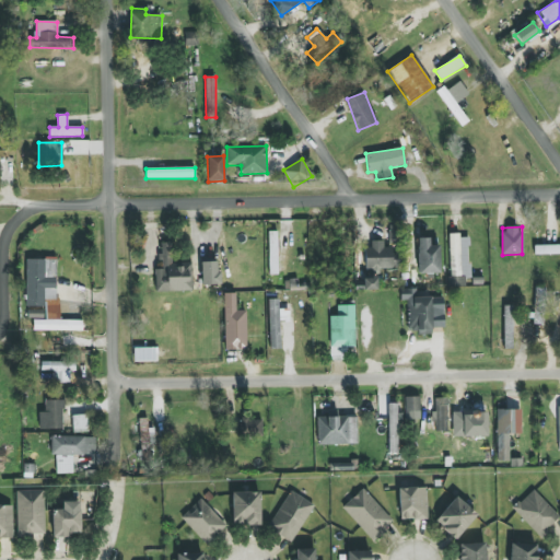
[(277,232),(268,232),(269,254),(277,254),(277,232)]
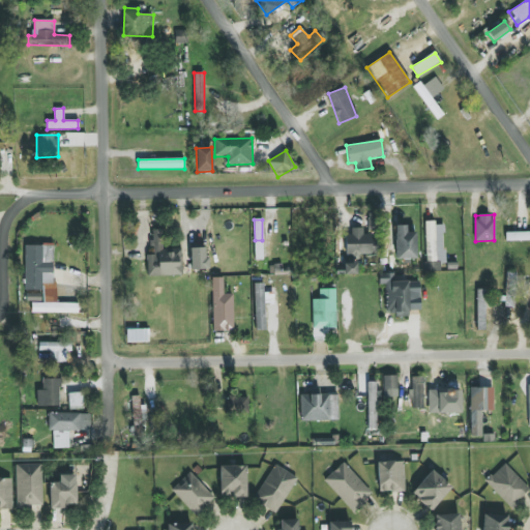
[(427,262),(445,261),(444,225),(436,225),(436,221),(425,222),(427,262)]
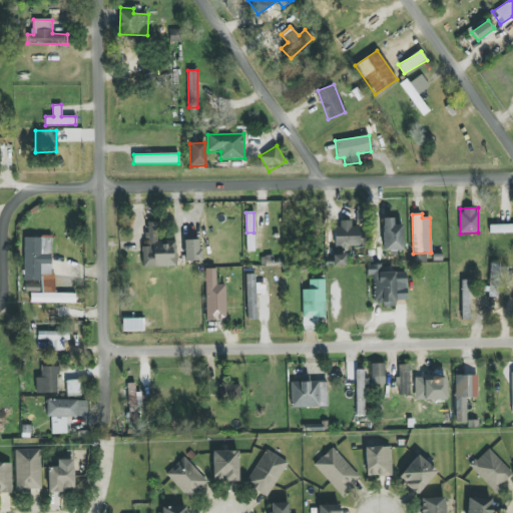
[(383,218),(384,250),(403,250),(403,224),(393,225),(393,218),(383,218)]
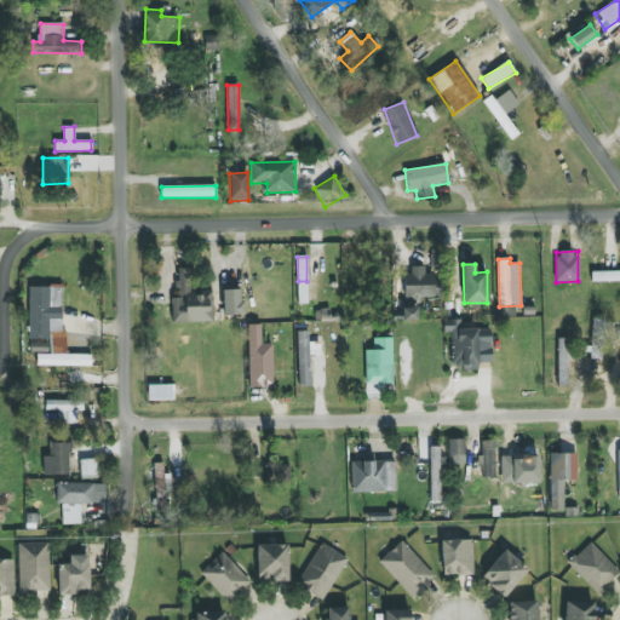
[(406,297),(442,298),(442,281),(434,281),(434,274),(425,274),(425,267),(406,267),(406,297)]
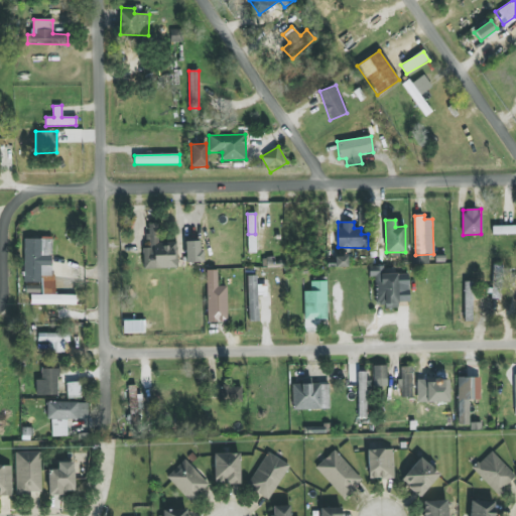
[(143,269),(177,268),(176,244),(160,244),(160,224),(148,224),(148,248),(142,248),(143,269)]
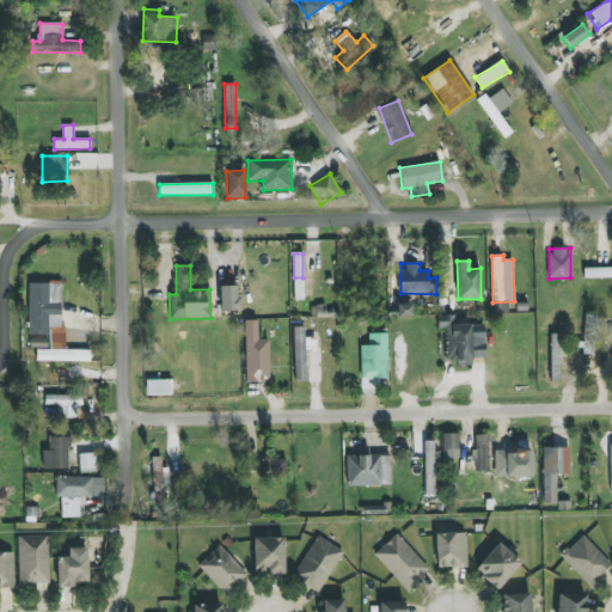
[(611,268),(585,269),(585,277),(611,277),(611,268)]
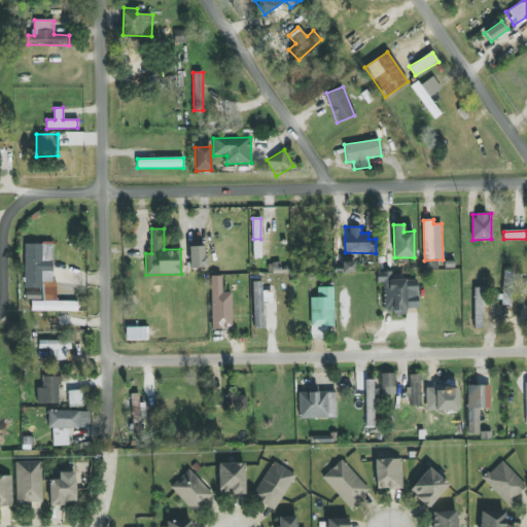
[(31,311),(77,311),(78,302),(54,302),(55,244),(25,244),(25,288),(26,288),(26,301),(32,301),(31,311)]
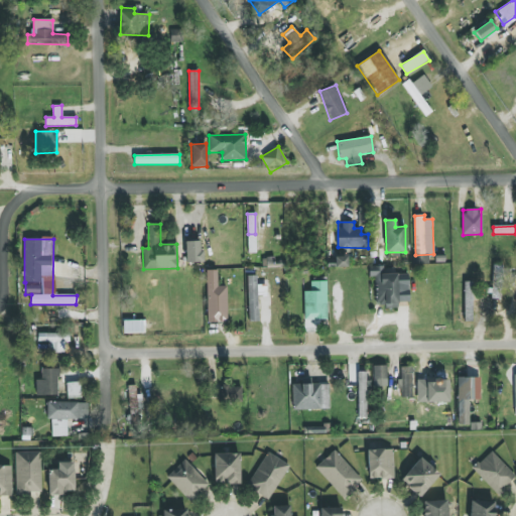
[(185,263),(202,262),(201,241),(184,242),(185,263)]
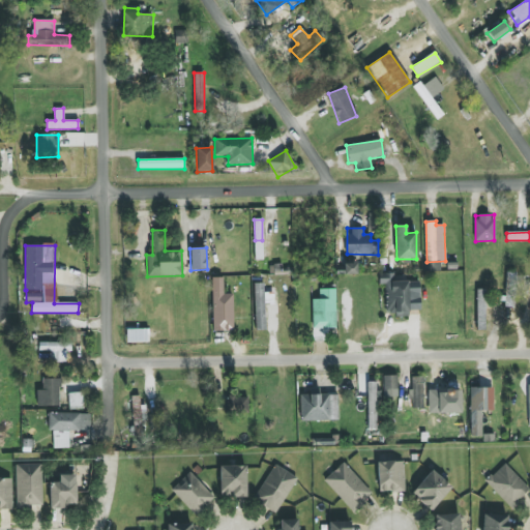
[(423,271),(440,271),(440,262),(423,262),(423,271)]
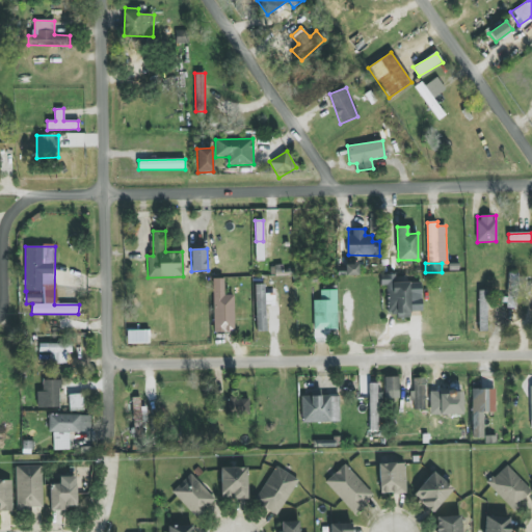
[(345,264),(346,275),(357,274),(357,264),(345,264)]
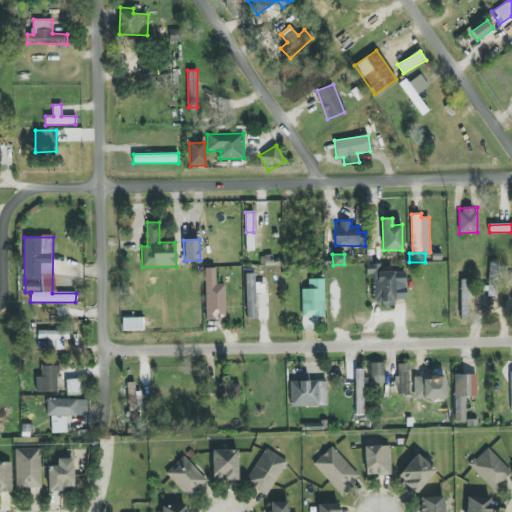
[(498,297),(499,263),(488,263),(487,296),(498,297)]
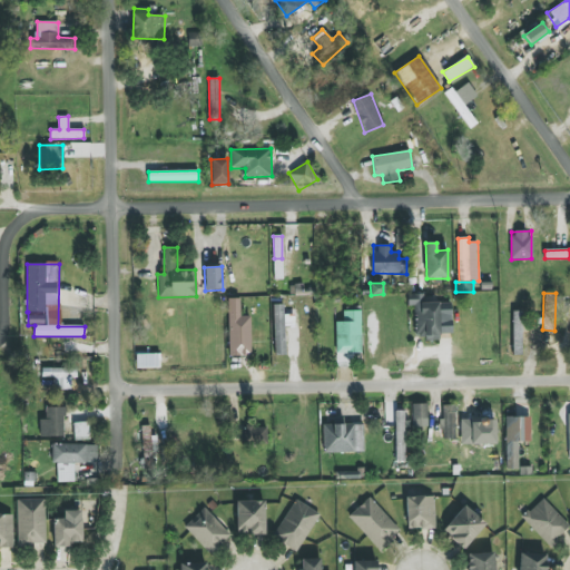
[(424,303),(423,294),(408,295),(408,306),(414,305),(415,340),(440,338),(440,334),(452,333),(451,302),(424,303)]
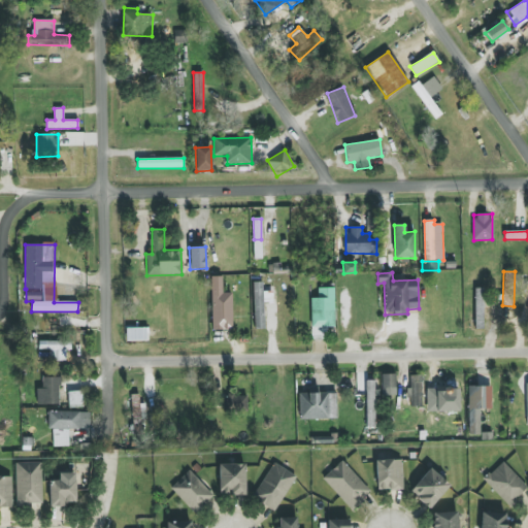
[(231,293),(223,293),(222,276),(210,276),(211,330),(232,330),(231,293)]
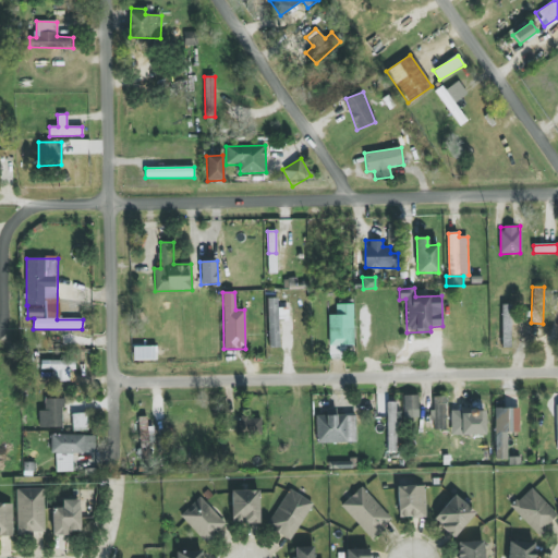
[(279,348),(279,319),(288,319),(288,308),(278,308),(278,299),(268,299),(268,348),(279,348)]
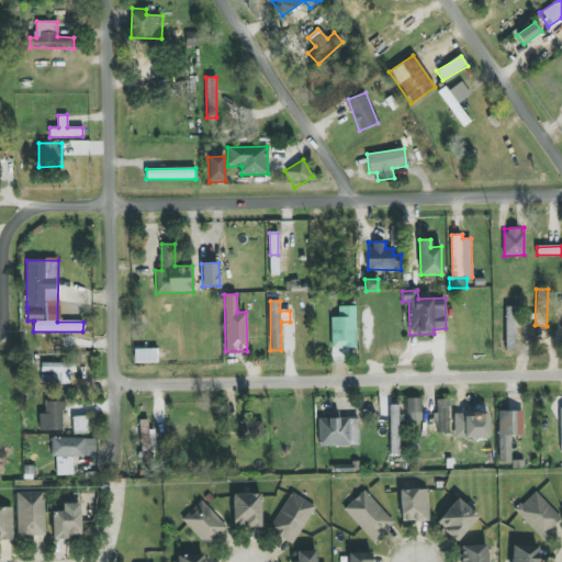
[(356,306),(338,306),(339,317),(330,317),(330,348),(356,348),(356,306)]
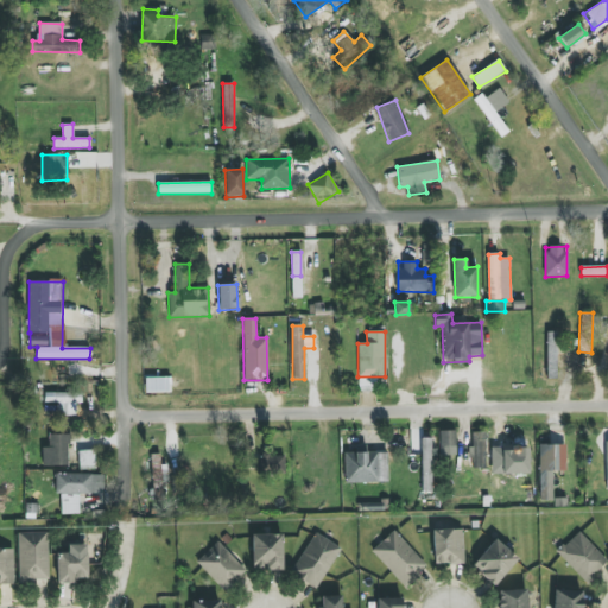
[(548,379),(558,379),(556,333),(546,333),(548,379)]
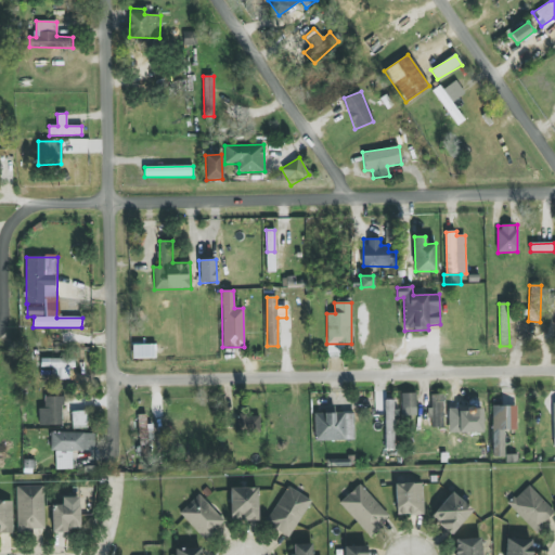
[(156,345),(132,345),(132,358),(155,359),(156,345)]
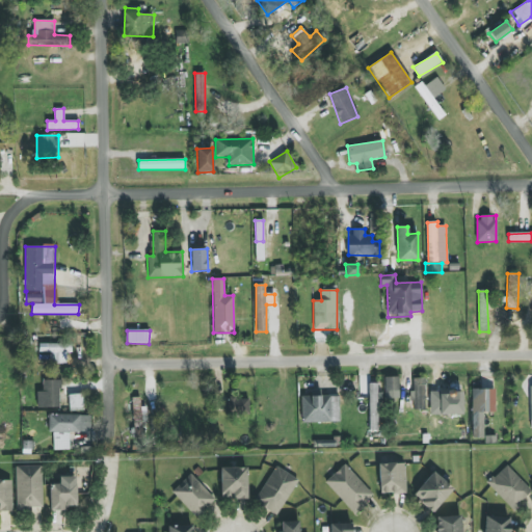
[(38,344),(38,352),(51,352),(51,364),(67,363),(67,353),(71,353),(71,343),(38,344)]
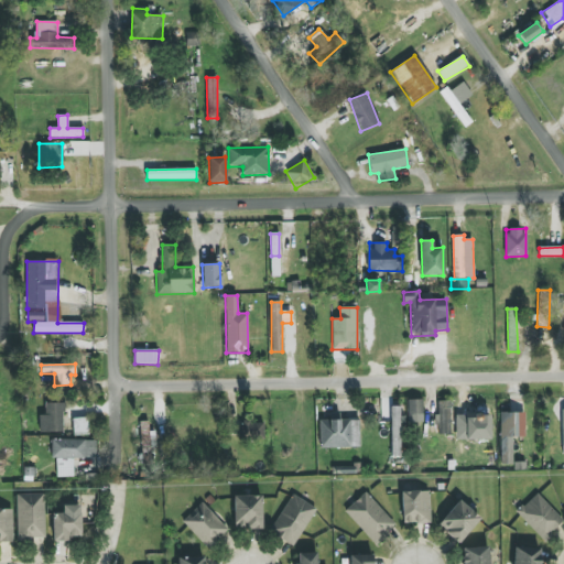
[(423,399),(408,400),(409,423),(424,422),(423,399)]
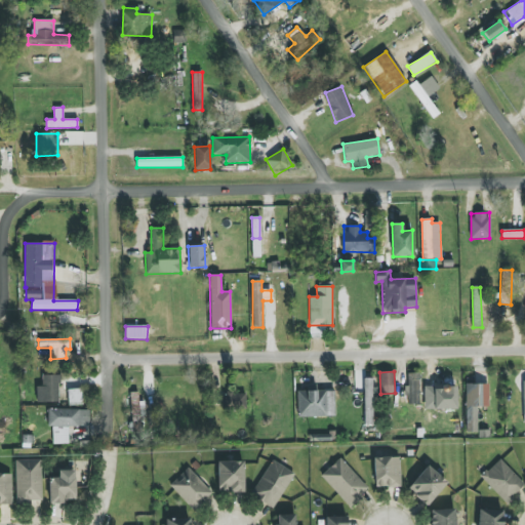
[(407,404),(419,404),(419,373),(407,373),(407,404)]
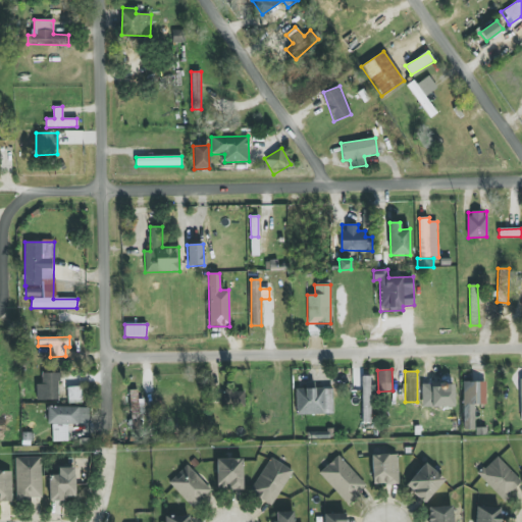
[(37,400),(59,400),(58,373),(42,373),(42,384),(37,384),(37,400)]
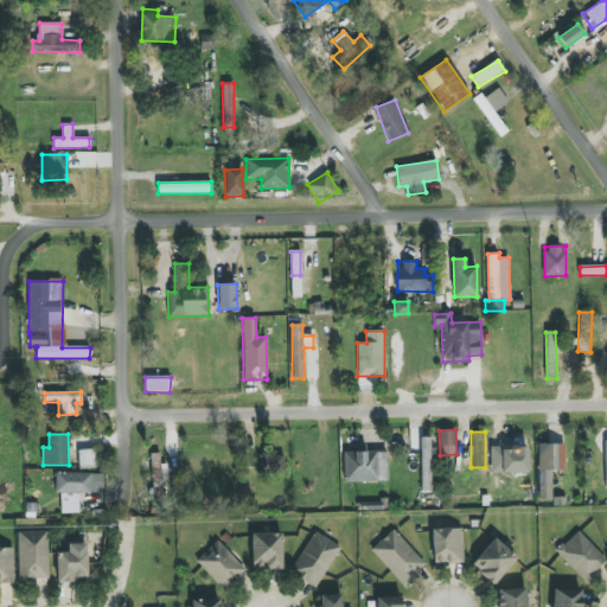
[(430,438),(420,438),(421,492),(433,491),(433,447),(430,447),(430,438)]
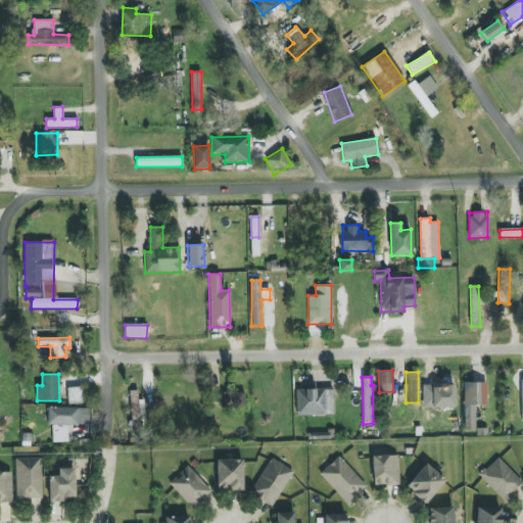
[(486,382),(463,383),(464,431),(475,431),(475,406),(486,406),(486,382)]
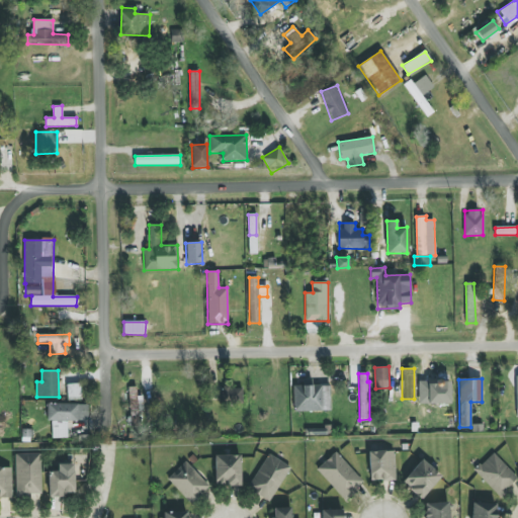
[(450,404),(450,380),(418,380),(419,405),(450,404)]
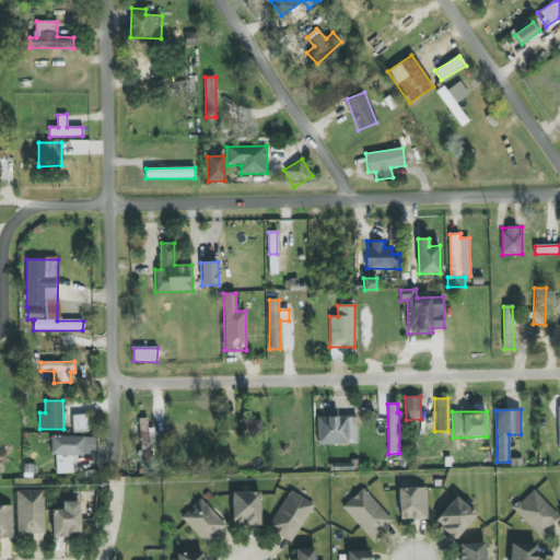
[(88,415),(72,416),(72,432),(88,432),(88,415)]
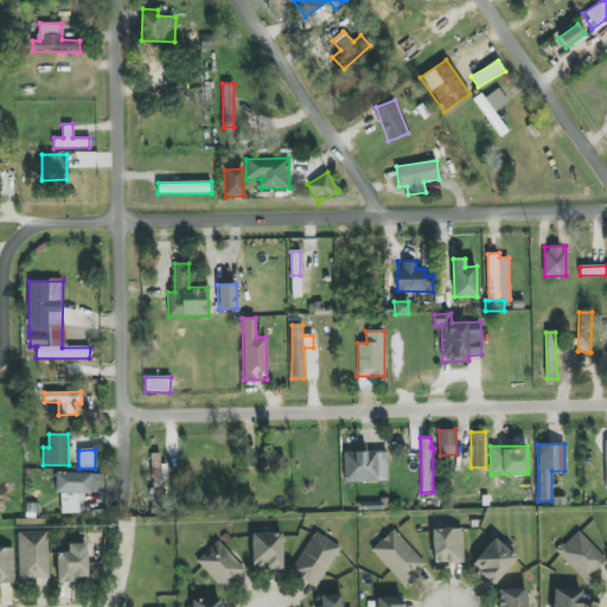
[(345,481),(387,481),(387,451),(344,453),(345,481)]
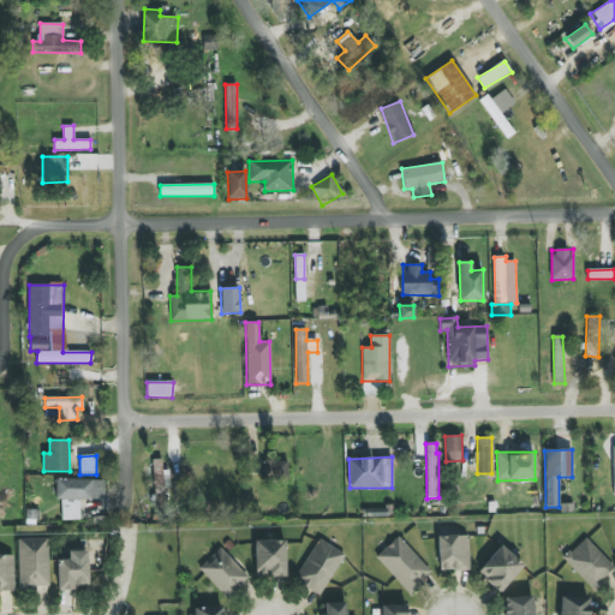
[(151,460),(154,507),(169,506),(167,470),(162,471),(162,459),(151,460)]
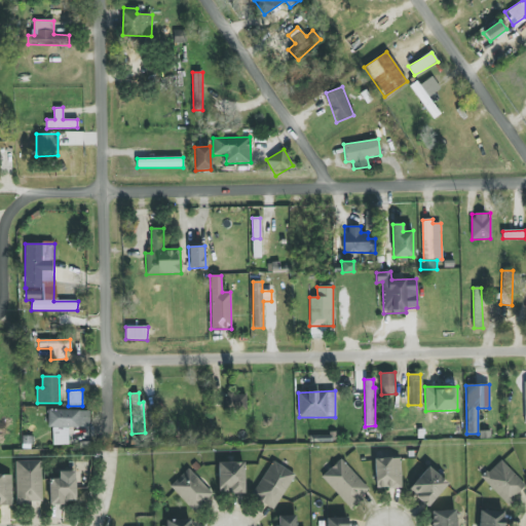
[(222,395),(223,410),(247,410),(247,393),(222,395)]
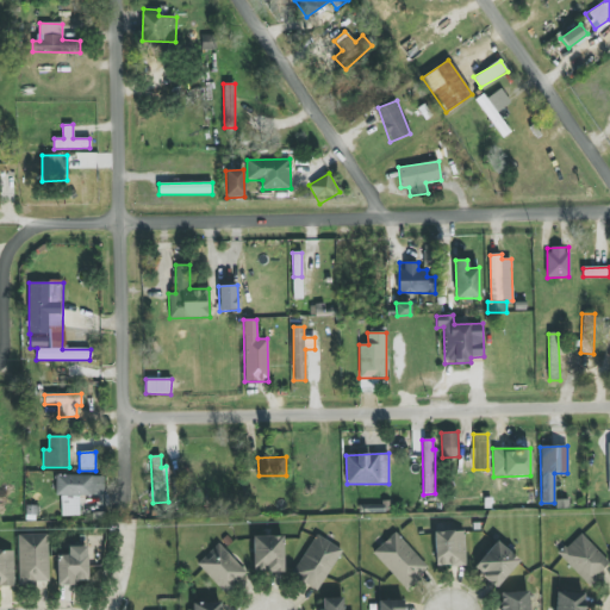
[(61,516),(80,516),(79,496),(104,495),(104,475),(55,475),(56,496),(61,496),(61,516)]
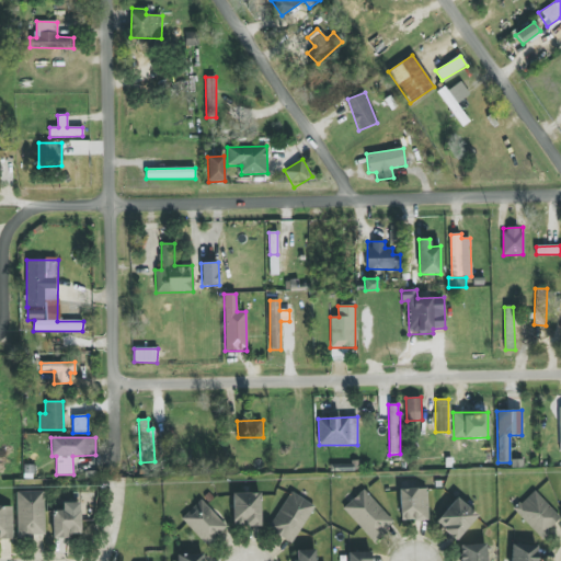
[(395,523),(363,489),(343,508),(375,542),(395,523)]
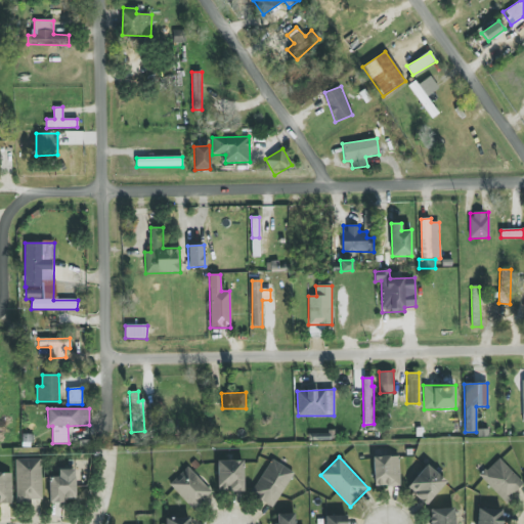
[(373,457),(374,487),(400,486),(399,456),(373,457)]
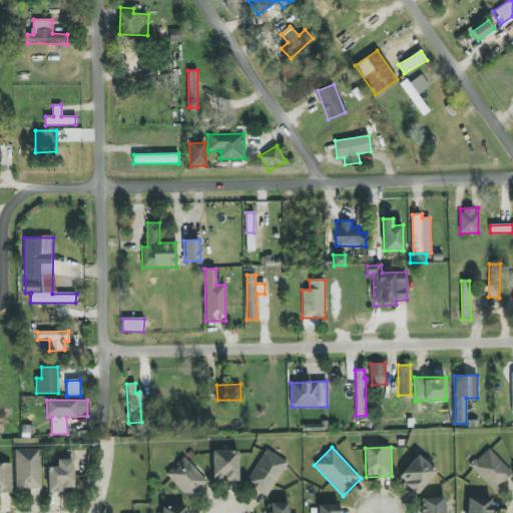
[(512,474),(488,448),(470,466),(495,492),(512,474)]
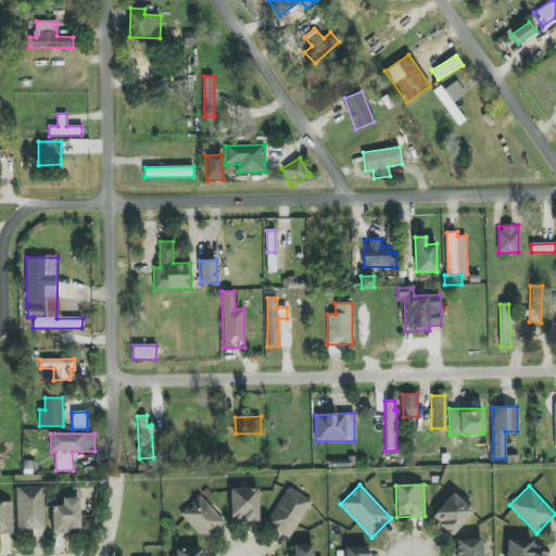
[(43,487),(16,488),(17,531),(45,530),(43,487)]
